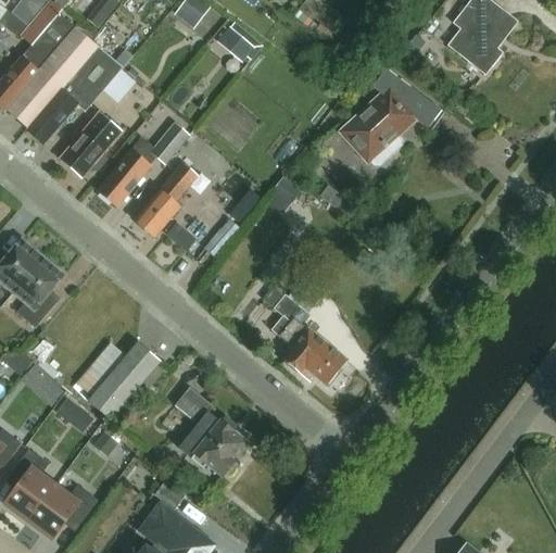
[(33,45),(0,82),(0,103),(7,109),(9,107),(29,124),(99,45),(60,11),(62,9),(51,0),(22,35),(33,45)]
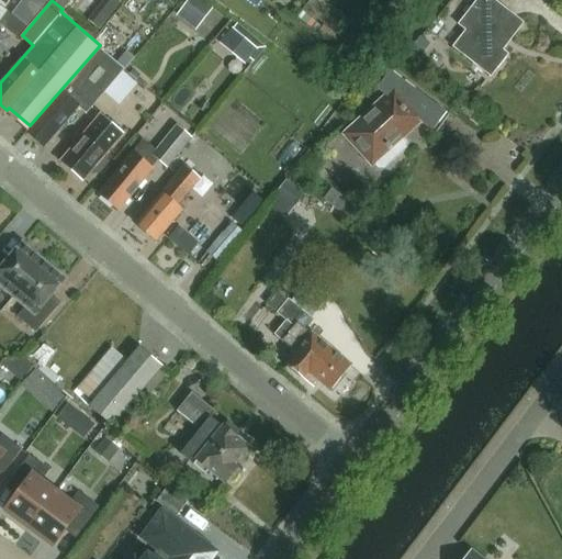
[(186,0),(179,9),(198,24),(212,6),(204,0),(186,0)]
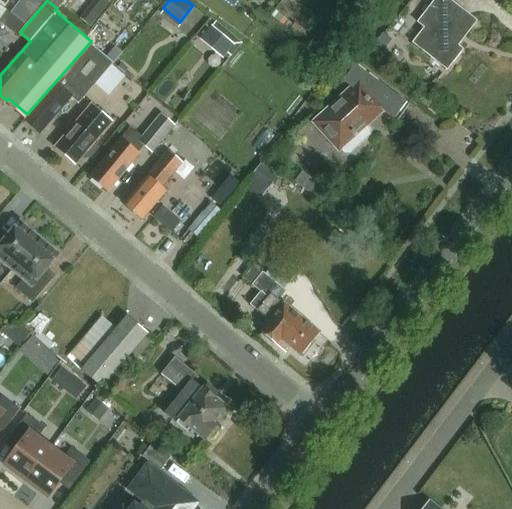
[(468,35),(478,22),(450,0),(436,0),(418,23),(425,28),(413,44),(430,58),(434,53),(450,66),(463,49),(456,44),(465,32),(468,35)]
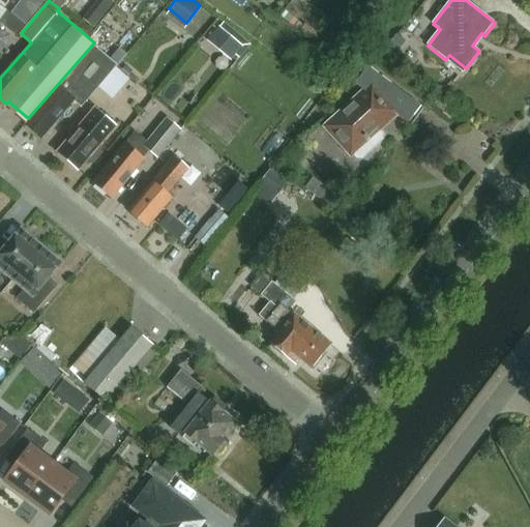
[(19,32),(26,23),(8,9),(1,19),(19,32)]
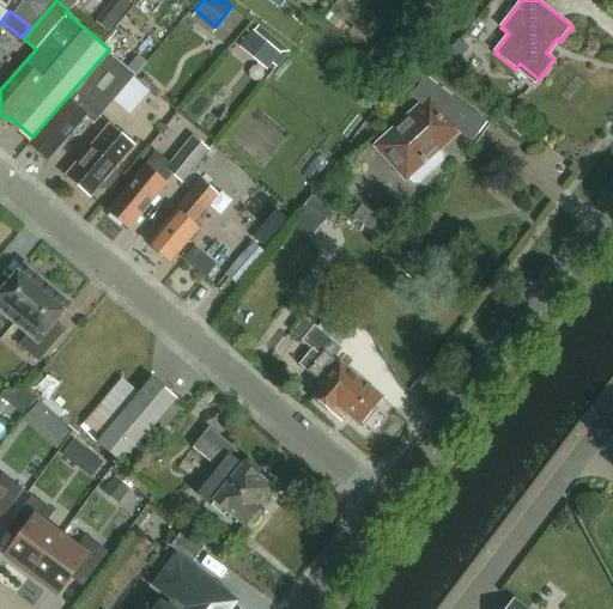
[(240,44),(268,66),(281,50),(254,28),(240,44)]
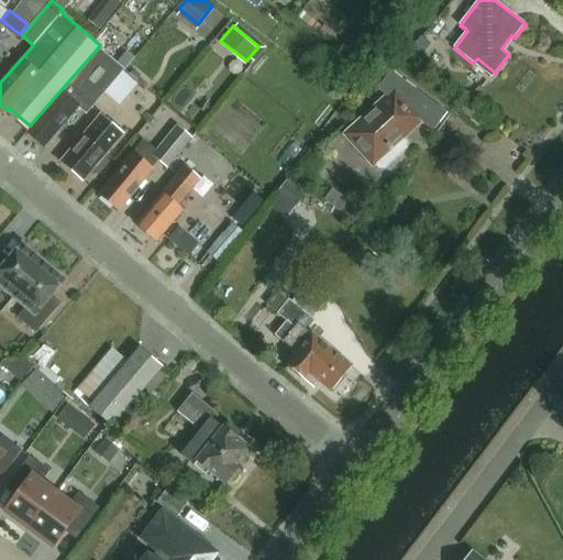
[(30,125),(28,129),(45,143),(79,105),(87,111),(106,90),(123,69),(125,67),(100,45),(30,125)]
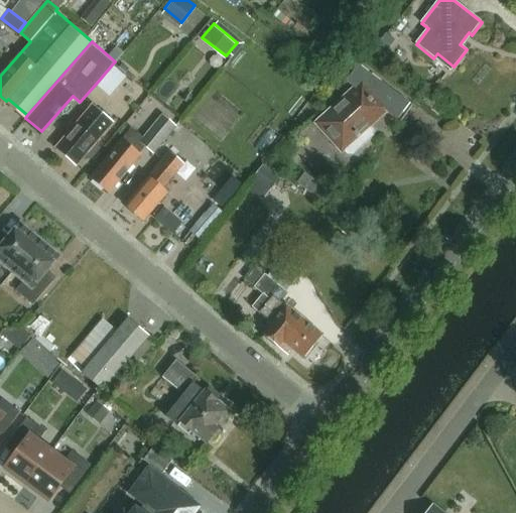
[(113,63),(97,83),(110,94),(126,75),(113,63)]
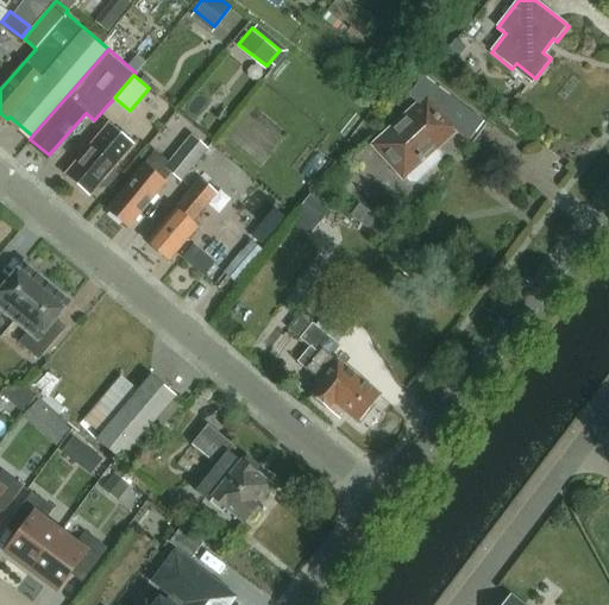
[(463,137),(477,118),(421,76),(406,95),(416,104),(406,119),(376,144),(402,172),(406,176),(410,176),(434,156),(434,150),(431,146),(431,145),(428,143),(438,133),(447,125),(451,127),(463,137)]
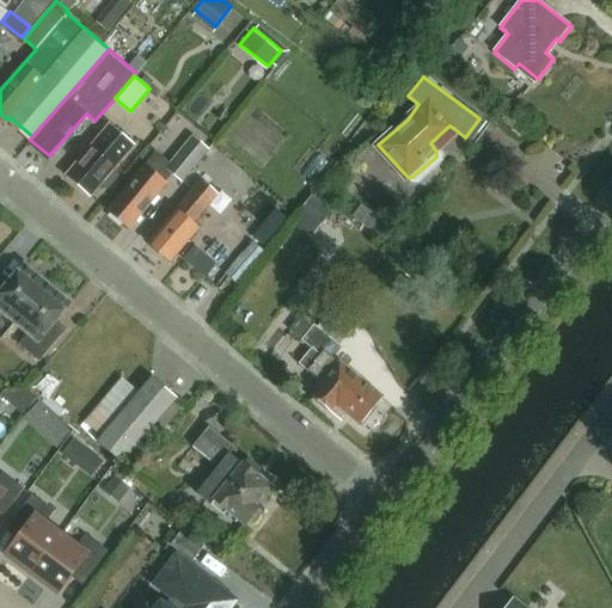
[(91,191),(135,141),(111,121),(68,172),(91,191)]
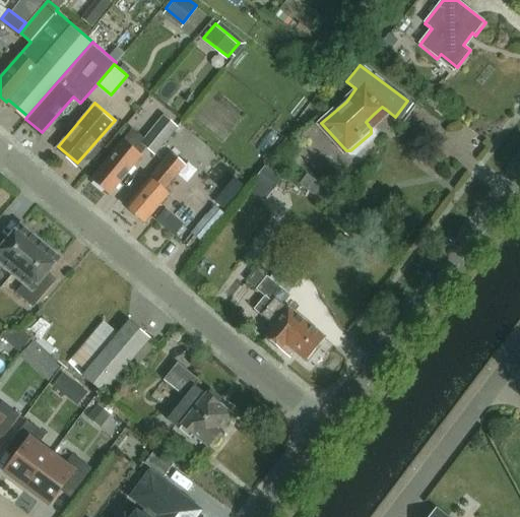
[(133,128),(92,176),(110,191),(142,153),(141,151),(145,146),(153,154),(178,126),(163,113),(143,136),(133,128)]
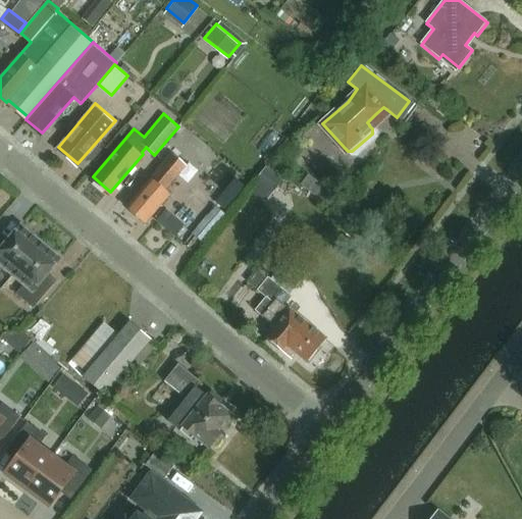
[(172,152),(126,205),(131,208),(131,211),(136,215),(139,215),(146,221),(161,204),(164,203),(168,198),(168,195),(170,193),(165,189),(187,163),(172,152)]
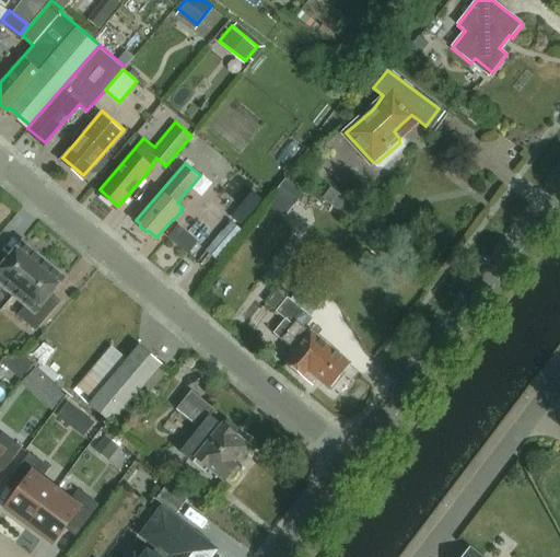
[(354,220),(362,209),(331,185),(323,195),(354,220)]
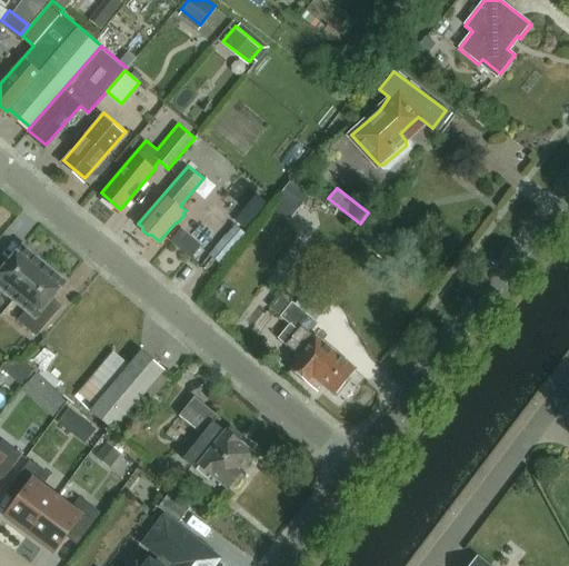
[(226,259),(260,215),(250,207),(215,250),(226,259)]
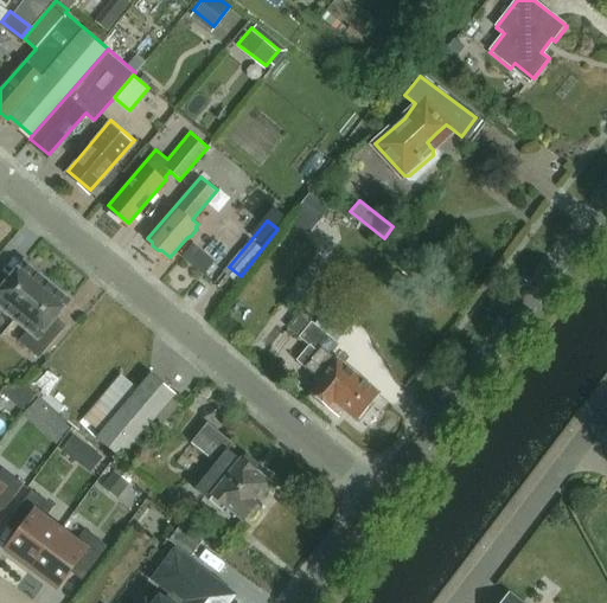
[(197,237),(186,251),(209,269),(219,255),(197,237)]
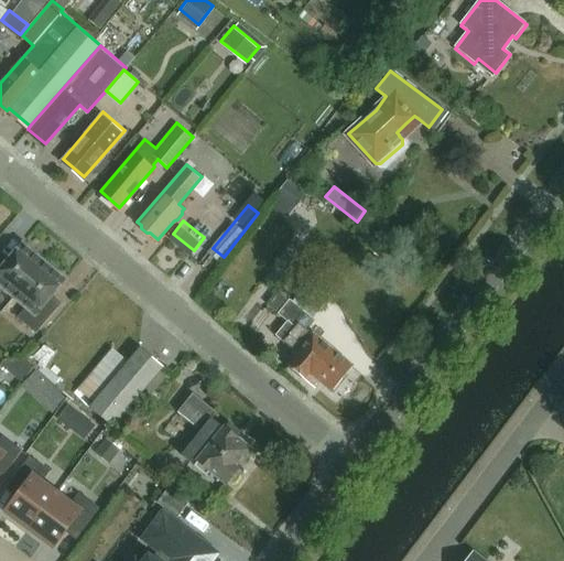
[(13,294),(43,259),(22,241),(4,261),(0,257),(0,284),(1,283),(13,294)]
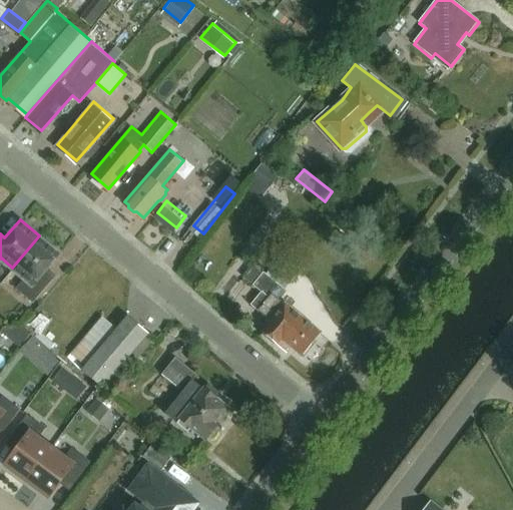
[(39,235),(12,268),(23,277),(15,286),(32,300),(51,277),(42,270),(58,251),(39,235)]
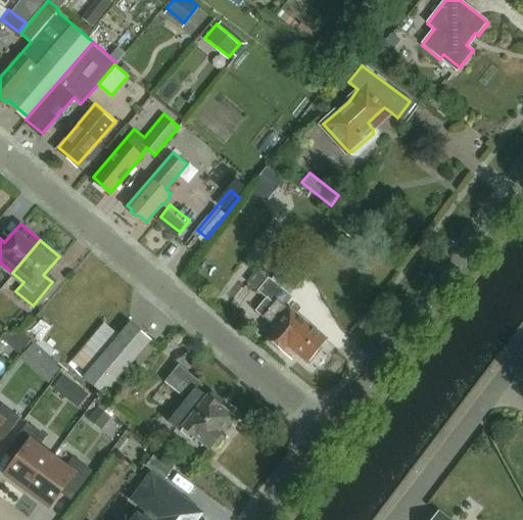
[(276,325),(268,335),(272,338),(271,341),(278,347),(281,346),(293,357),(297,351),(307,361),(310,359),(313,358),(319,350),(318,348),(327,337),(286,303),(292,295),(269,275),(257,288),(267,295),(256,309),(276,325)]
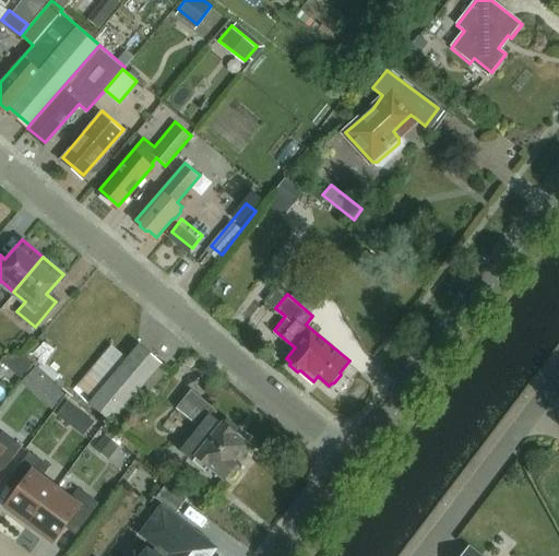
[(75,383),(91,397),(88,400),(120,426),(167,370),(159,364),(161,363),(138,342),(126,356),(110,343),(75,383)]
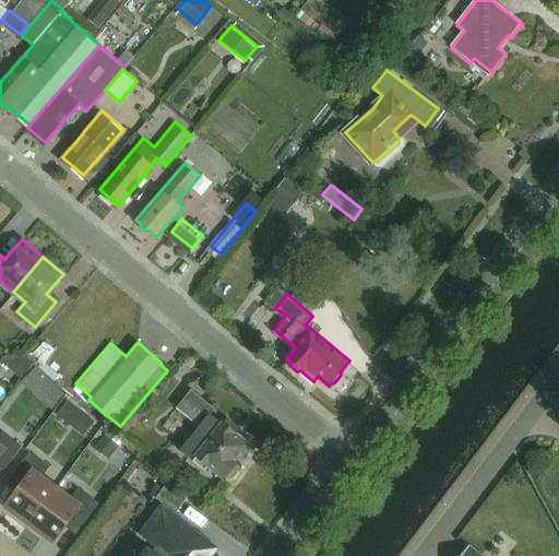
[(10,366),(20,354),(7,354),(2,361),(10,366)]
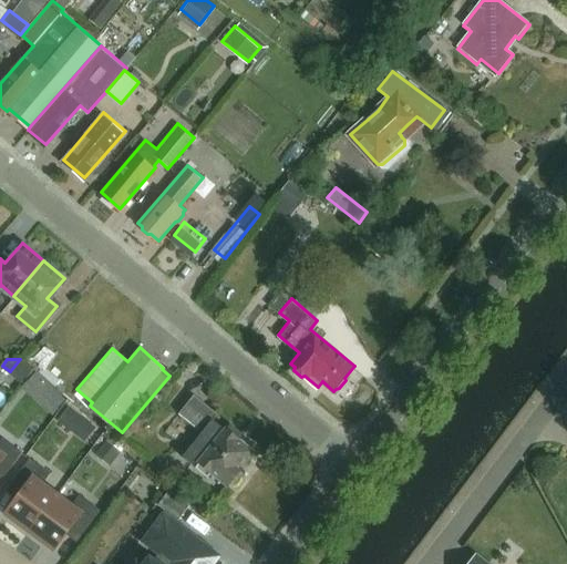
[(53,413),(66,399),(55,389),(42,404),(53,413)]
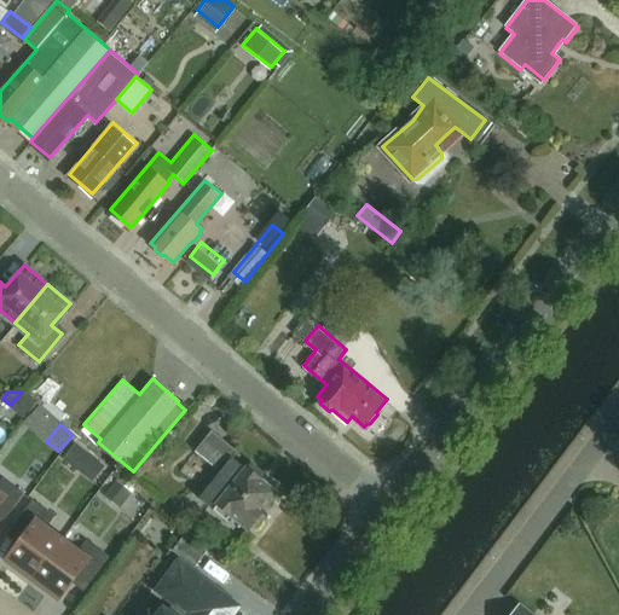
[(261,508),(275,491),(259,477),(264,470),(252,460),(246,466),(231,454),(236,448),(212,428),(195,447),(220,469),(198,495),(226,518),(230,512),(248,527),(250,523),(254,527),(264,515),(260,511),(262,509),(261,508)]
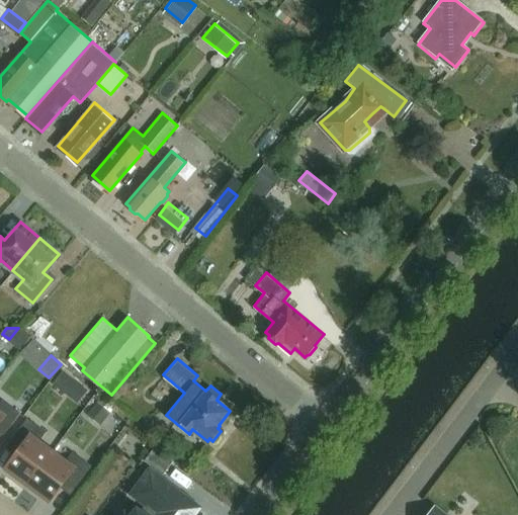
[(74,379),(64,371),(54,383),(65,392),(74,379)]
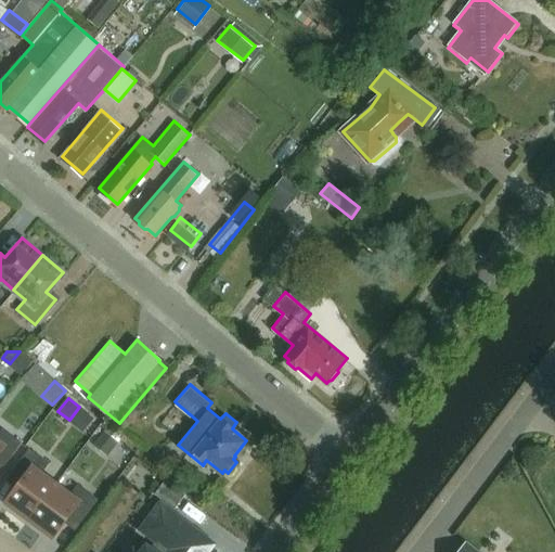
[(0,464),(3,466),(23,440),(3,426),(0,431),(0,464)]
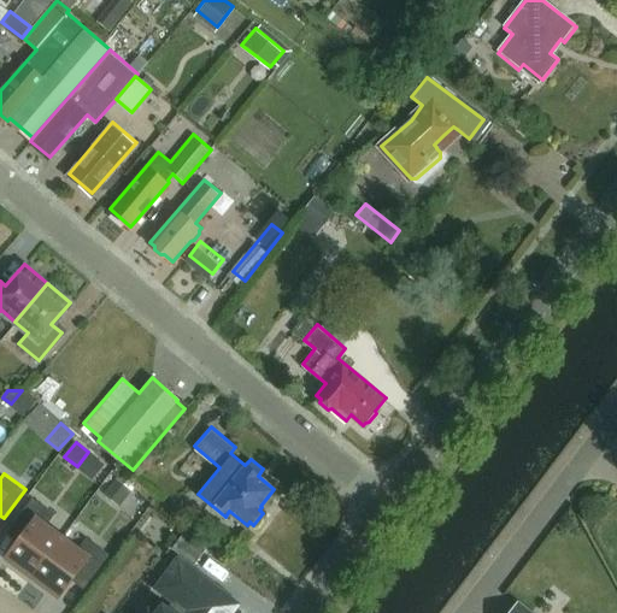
[(130,489),(117,478),(109,489),(122,500),(130,489)]
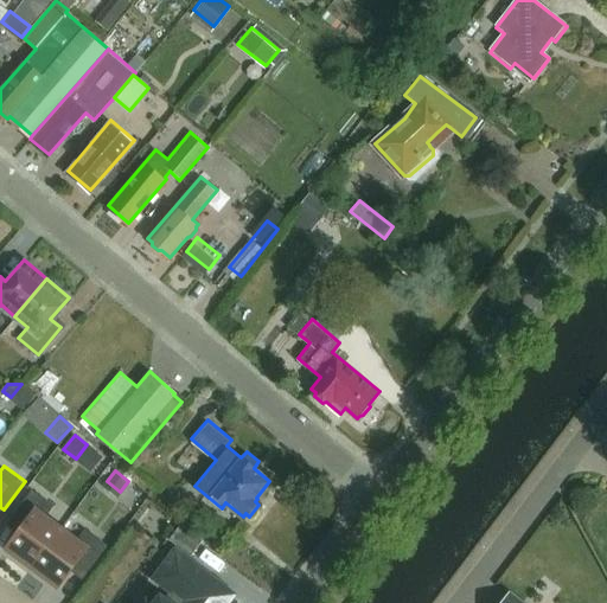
[(32,566),(62,527),(46,515),(55,504),(33,488),(12,517),(24,525),(7,547),(32,566)]
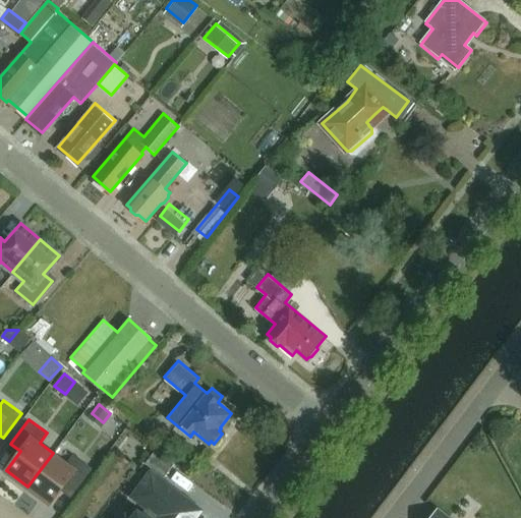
[(145,462),(164,476),(175,462),(156,448),(145,462)]
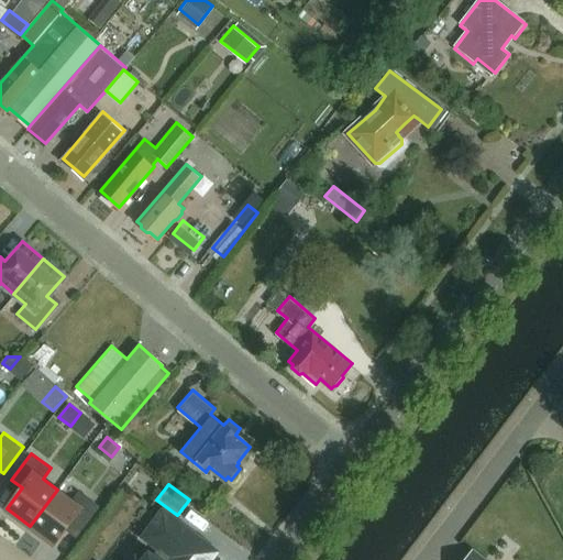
[(57,490),(30,526),(54,544),(69,523),(80,530),(100,505),(80,490),(73,501),(57,490)]
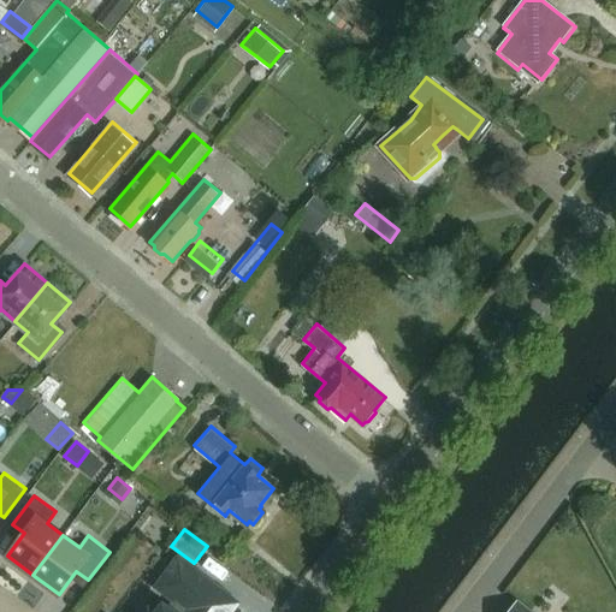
[(227,611),(237,601),(179,558),(165,577),(179,588),(181,595),(169,611),(164,606),(158,611),(227,611)]
